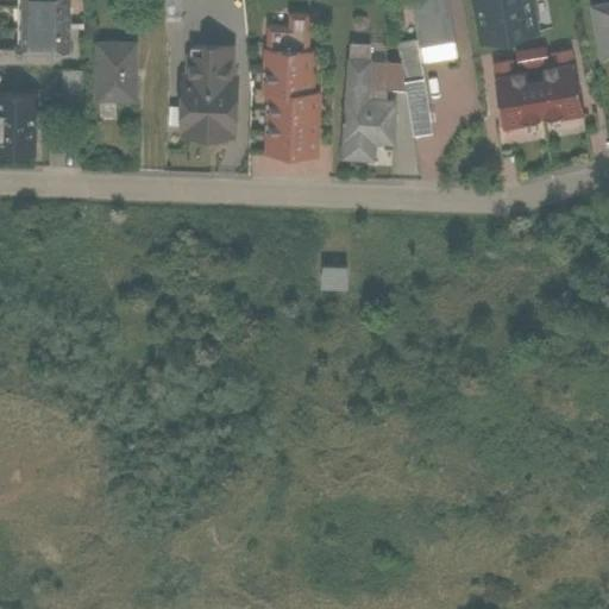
[(70,50),(69,0),(14,0),(16,50),(50,50),(70,50)]
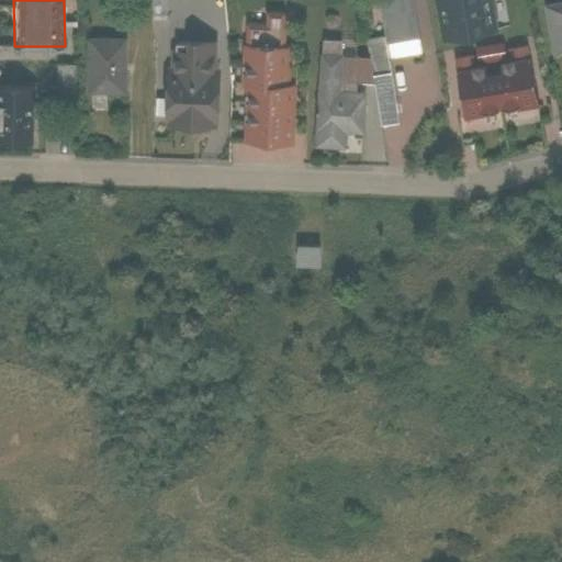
[(422,53),(412,0),(398,0),(379,3),(385,42),(389,58),(422,53)]
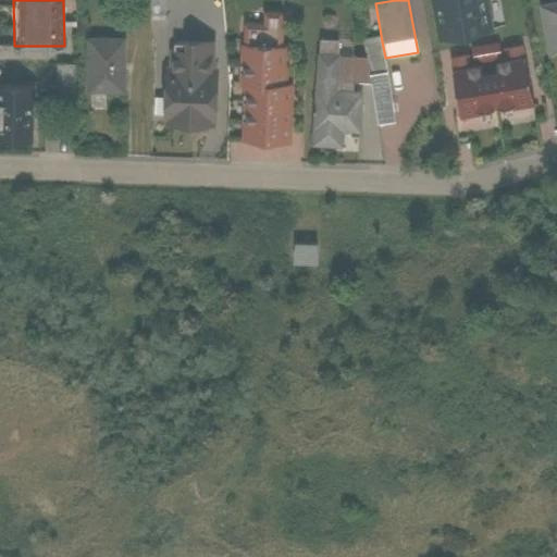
[(493,32),(487,0),(431,0),(438,40),(493,32)]
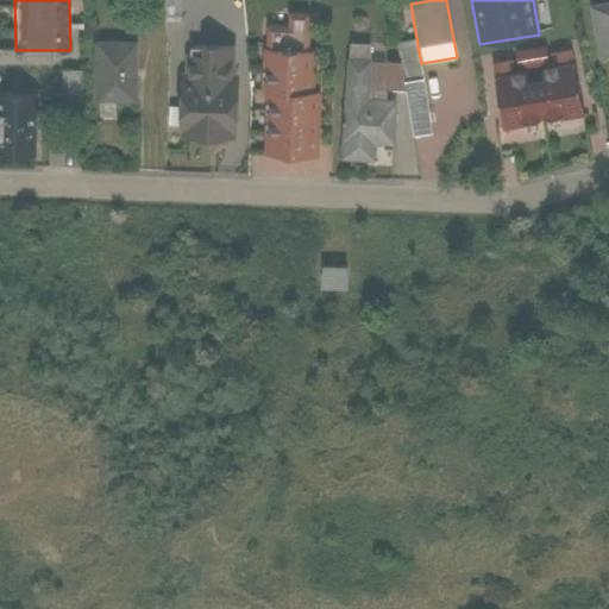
[(600,57),(608,55),(608,4),(591,7),(600,57)]
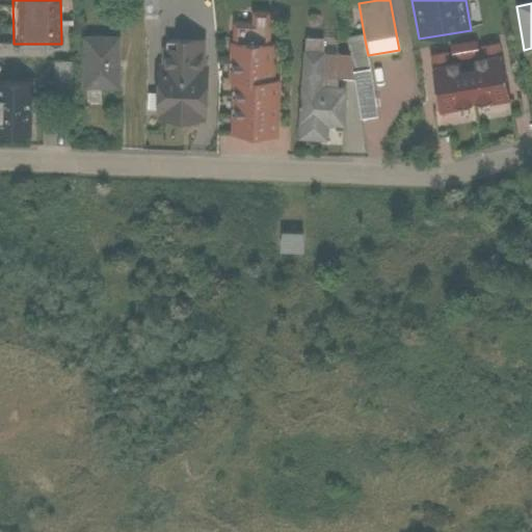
[(231,44),(269,46),(270,15),(253,14),(251,24),(232,23),(231,44)]
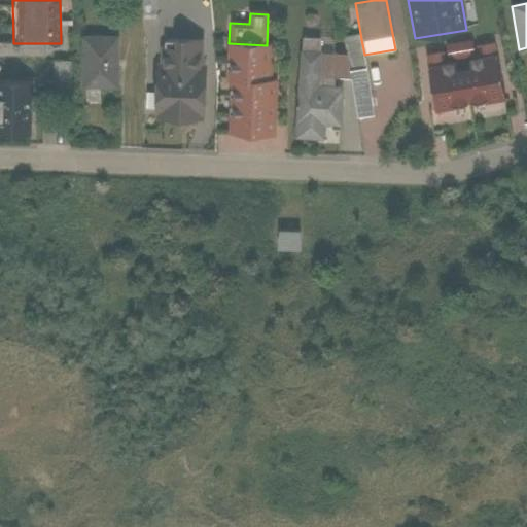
[(120,90),(120,37),(82,37),(82,90),(120,90)]
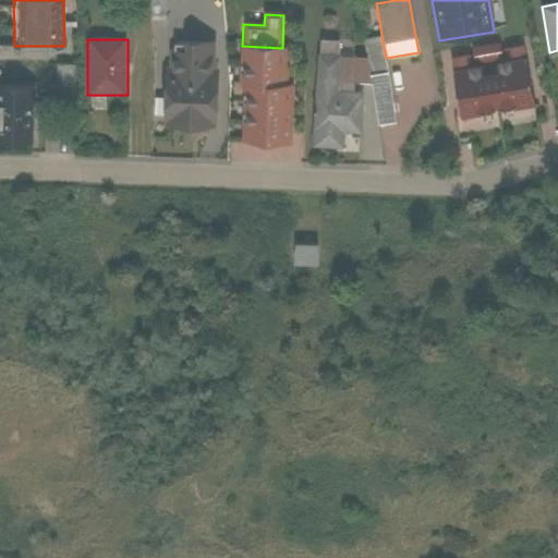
[(171,95),(213,96),(217,96),(218,41),(181,40),(181,77),(171,77),(171,95)]
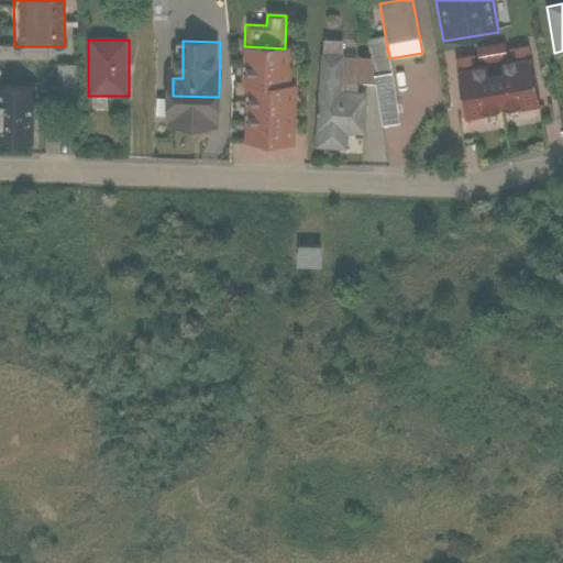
[(389,58),(386,42),(370,44),(375,76),(392,74),(389,58)]
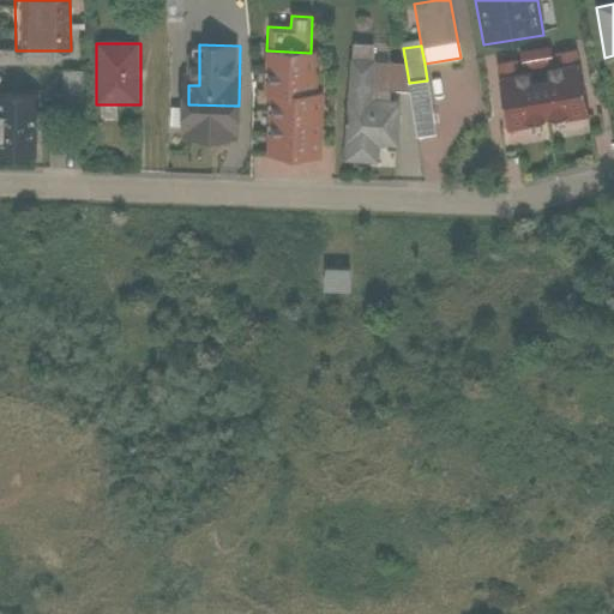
[(0,67),(50,67),(50,50),(16,50),(0,50),(0,67)]
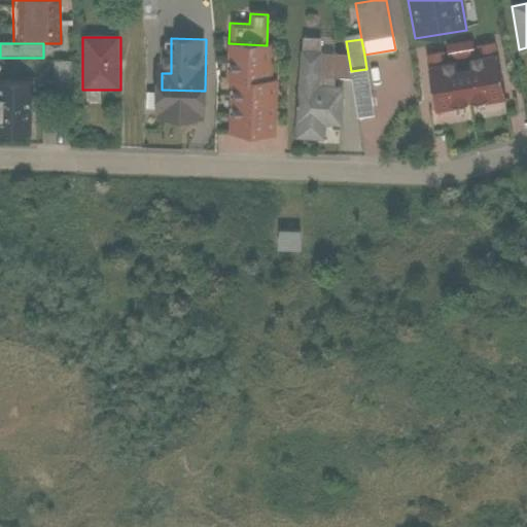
[(272,83),(274,45),(267,45),(229,43),(227,81),(232,82),(272,83)]
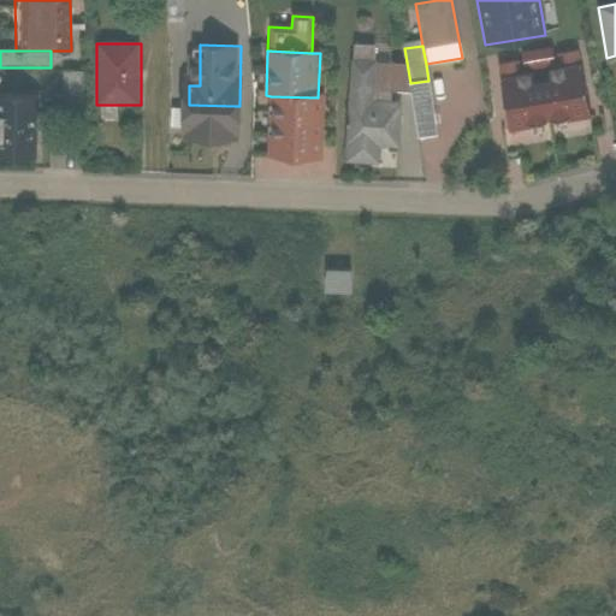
[(570,129),(591,125),(580,64),(558,67),(561,77),(520,84),(519,75),(499,78),(510,140),(529,136),(528,126),(569,119),(570,129)]
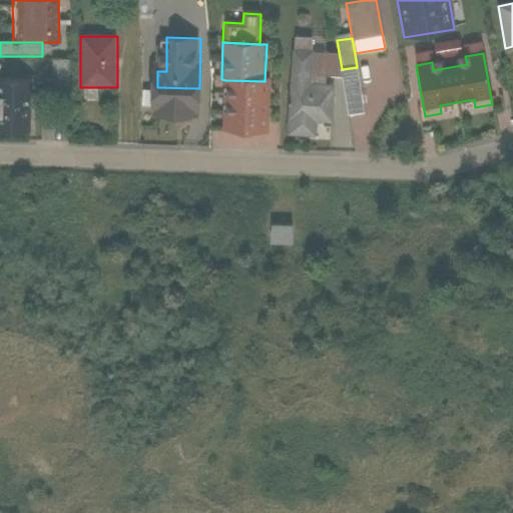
[(340,70),(337,56),(289,55),(288,87),(314,88),(325,88),(325,78),(341,78),(340,70)]
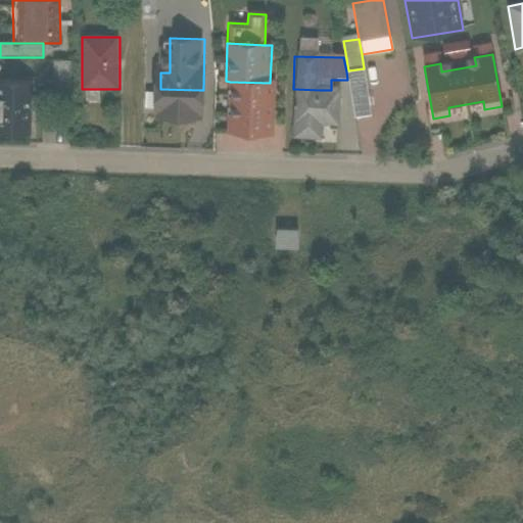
[(364,68),(348,70),(346,72),(347,80),(354,119),(372,115),(364,68)]
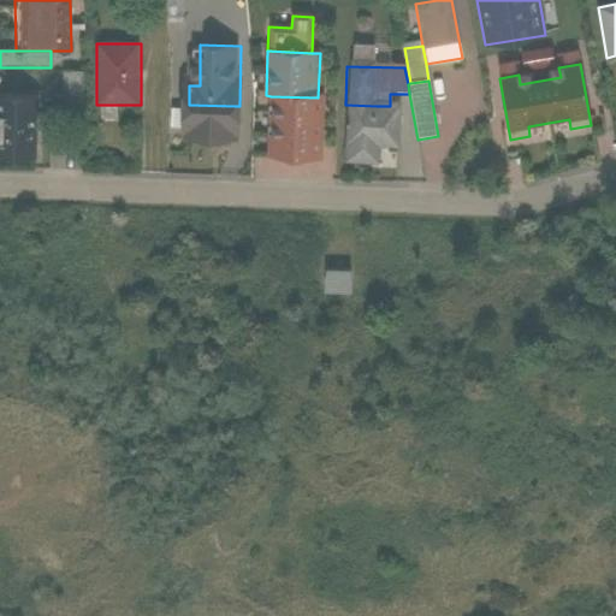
[(268,158),(324,160),(326,98),(321,98),(318,98),(271,96),(268,158)]
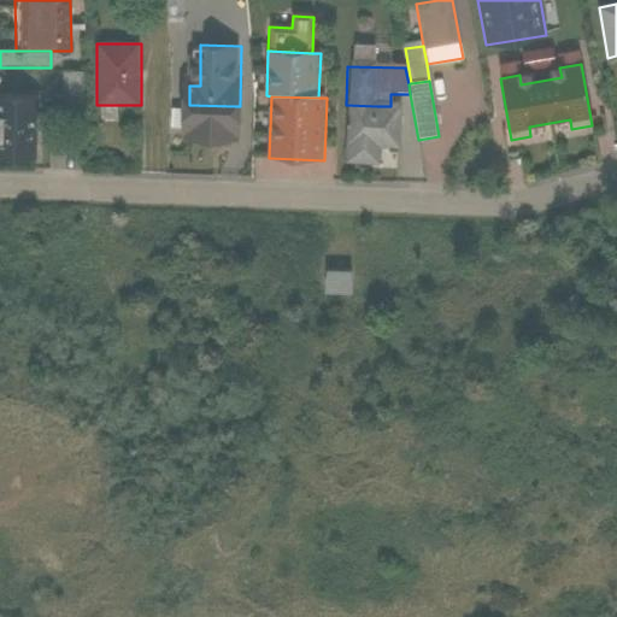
[(0,103),(0,121),(27,121),(27,104),(0,103)]
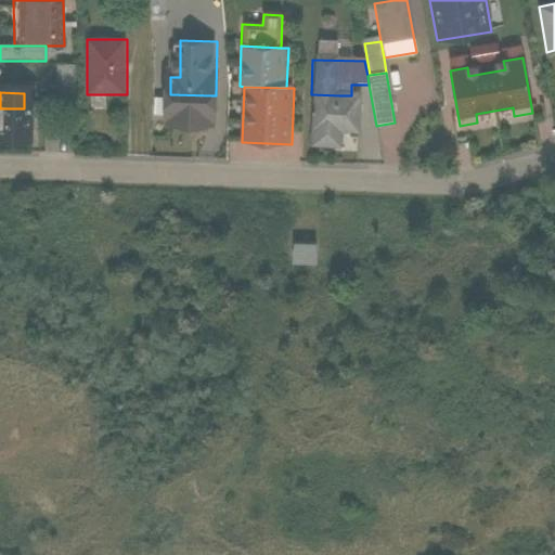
[(53,92),(52,113),(66,113),(67,93),(53,92)]
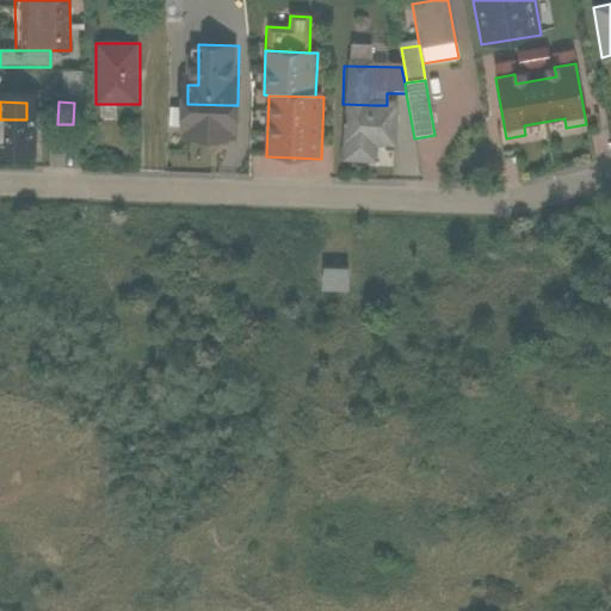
[(186,137),(232,139),(233,105),(187,104),(186,137)]
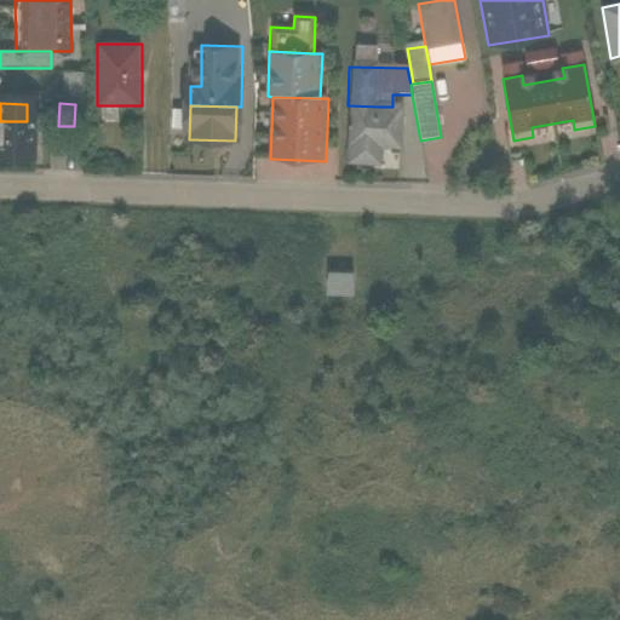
[(400,149),(401,107),(392,107),(379,107),(348,105),(346,148),(378,149),(400,149)]
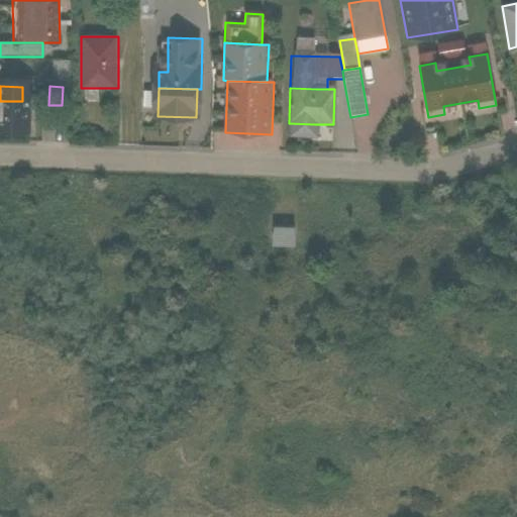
[(0,131),(29,132),(30,102),(22,101),(0,101),(0,131)]
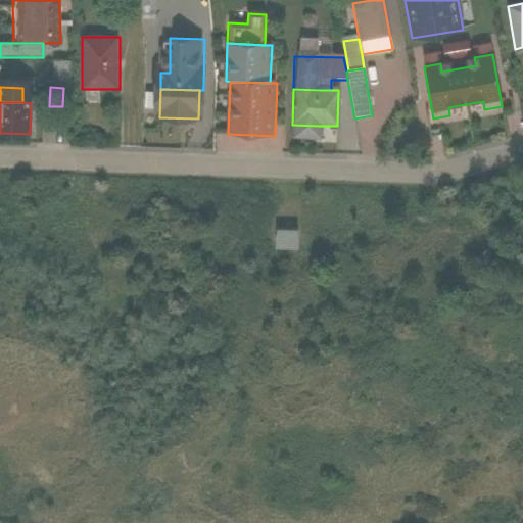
[(319,126),(292,125),(291,139),(319,140),(319,126)]
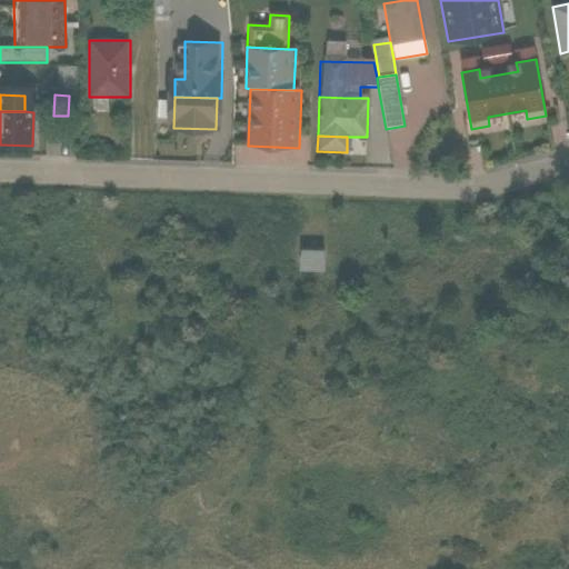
[(325,252),(301,251),(300,272),(323,272),(325,252)]
